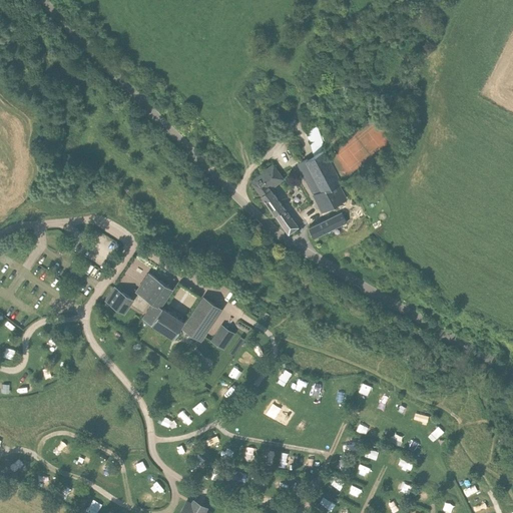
[(307,127),(314,151),(324,145),(317,122),(307,127)]
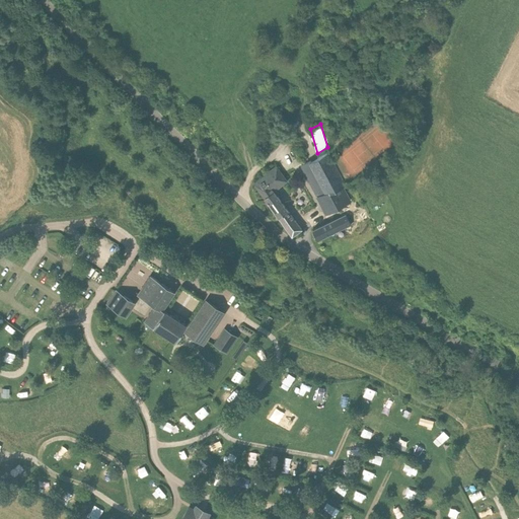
[(301,162),(325,209),(350,197),(342,181),(345,179),(327,147),(317,153),(301,162)]
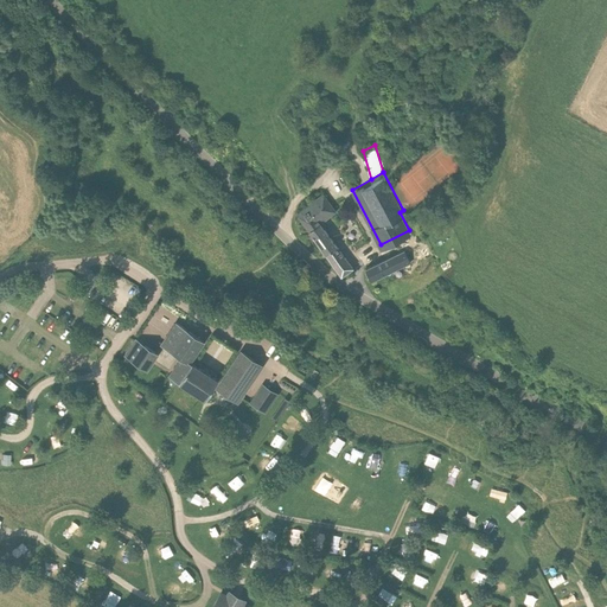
[(340,273),(351,266),(321,223),(324,222),(323,218),(334,210),(324,193),(298,211),(340,273)]
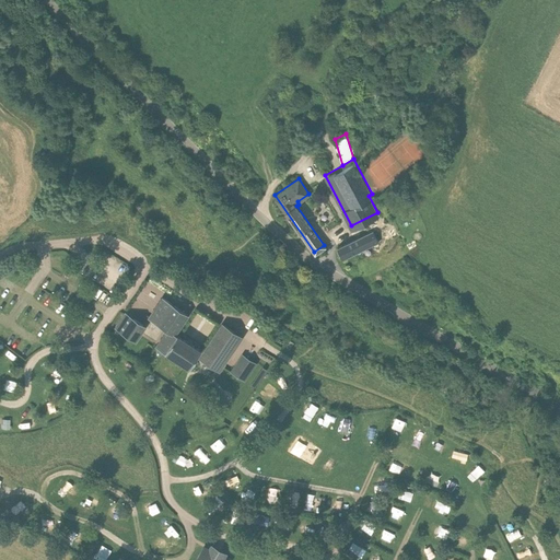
[(373,229),(337,245),(341,255),(377,238),(373,229)]
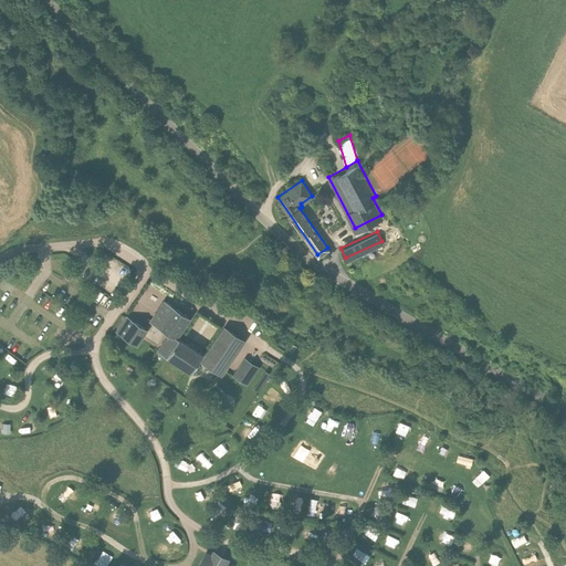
[(177,337),(189,318),(164,302),(150,322),(169,333),(158,349),(191,373),(203,355),(177,337)]
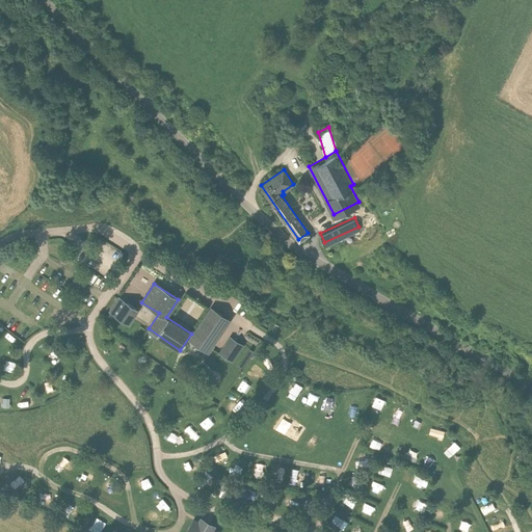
[(135,309),(120,298),(110,312),(129,324),(131,321),(129,320),(135,309)]
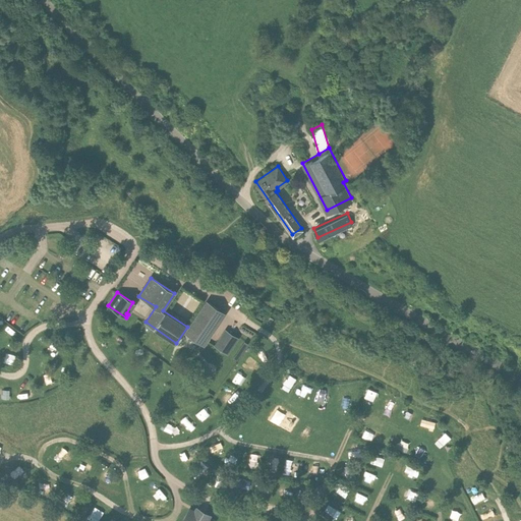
[(208,302),(189,330),(186,334),(200,344),(204,339),(210,331),(222,311),(208,302)]
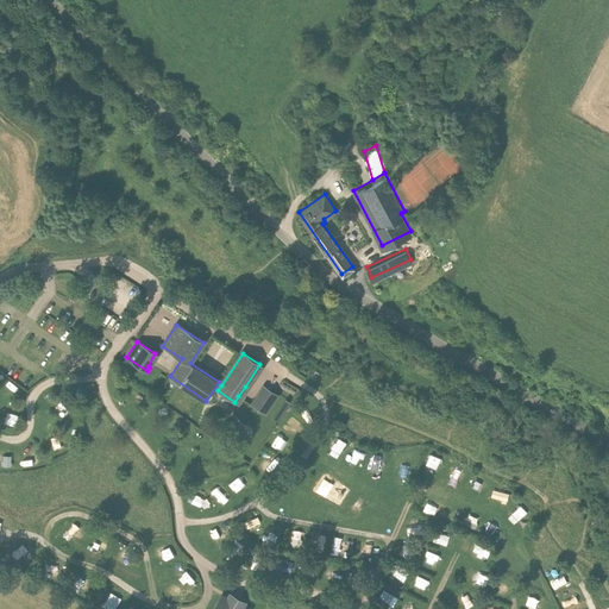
[(250,406),(265,415),(278,395),(263,385),(250,406)]
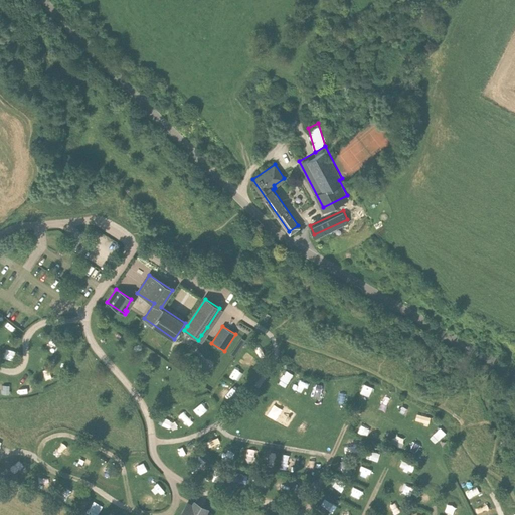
[(242,337),(231,352),(235,354),(245,339),(242,337)]
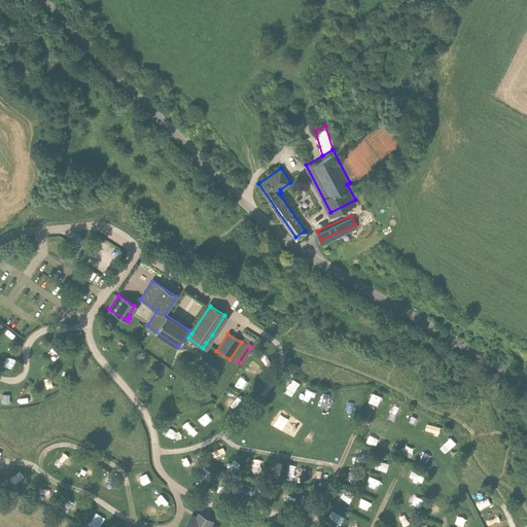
[(314,397),(316,389),(309,387),(306,395),(314,397)]
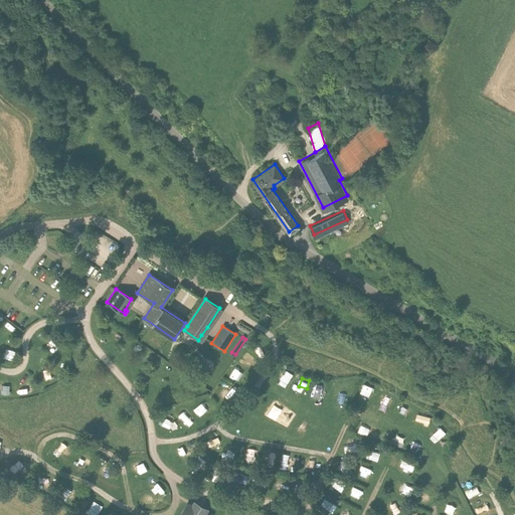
[(364,390),(363,398),(374,401),(375,392),(364,390)]
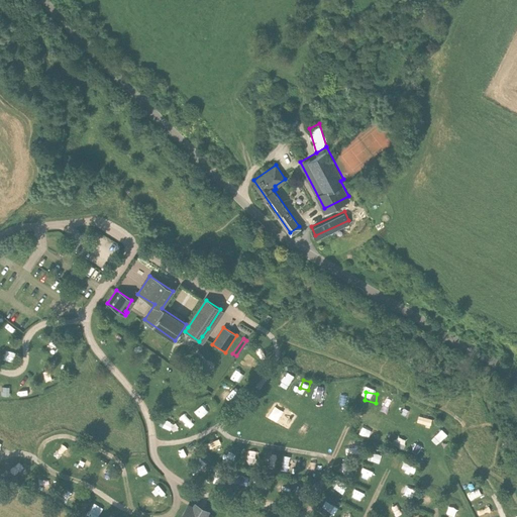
[(380,436),(382,427),(372,425),(370,434),(380,436)]
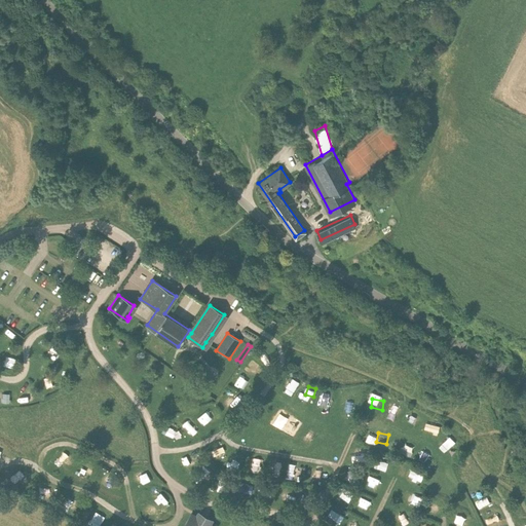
[(378,470),(386,472),(389,462),(381,460),(378,470)]
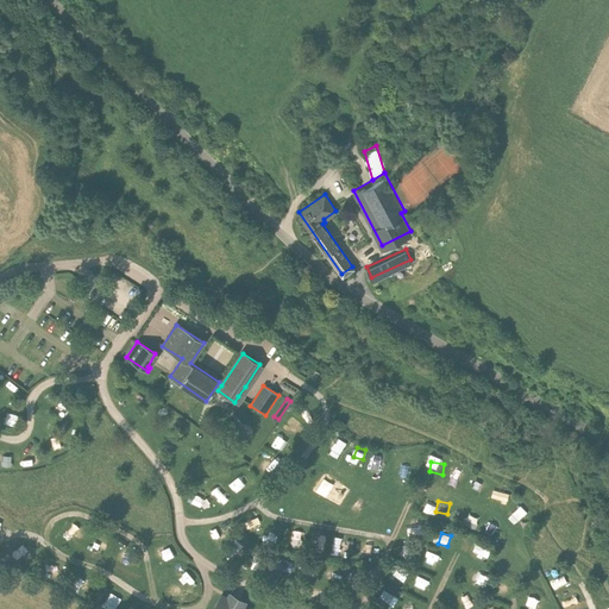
[(98,550),(107,554),(111,546),(101,542),(98,550)]
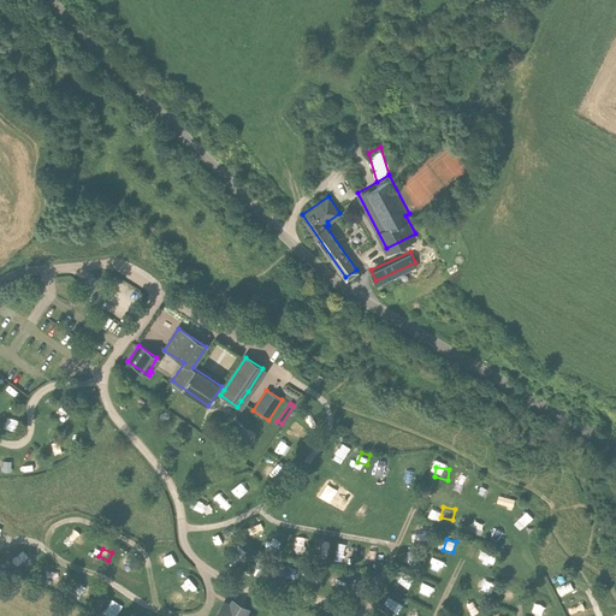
[(368,555),(366,563),(378,567),(380,558),(368,555)]
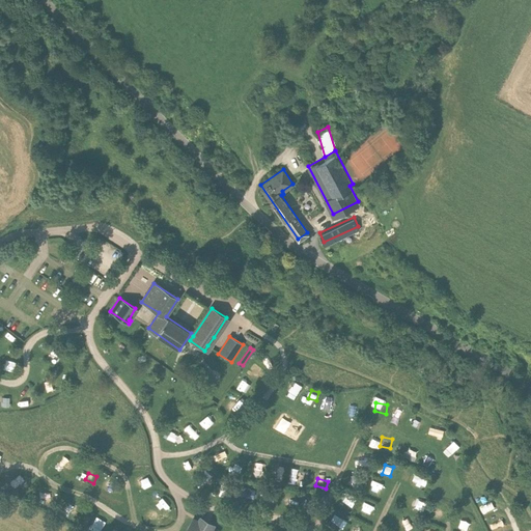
[(104,491),(113,494),(118,483),(108,479),(104,491)]
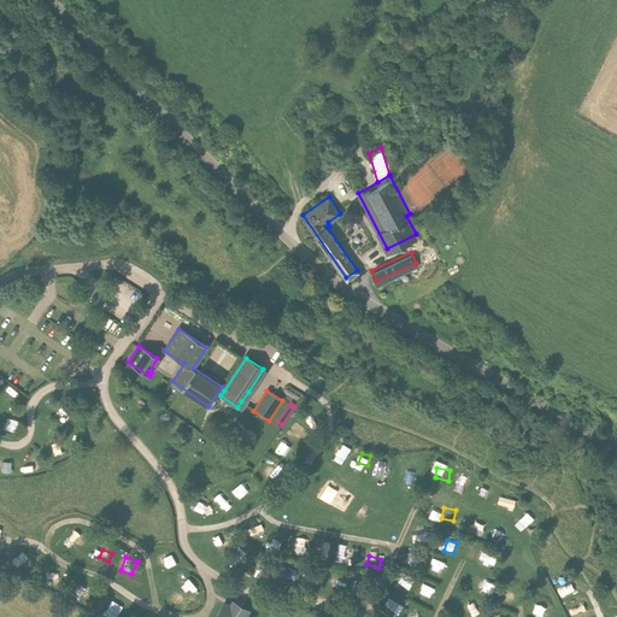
[(329,581),(341,583),(344,574),(331,570),(329,581)]
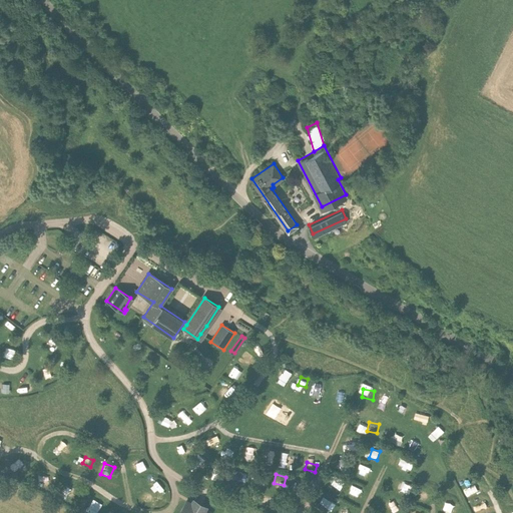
[(334,480),(332,487),(339,489),(341,483),(334,480)]
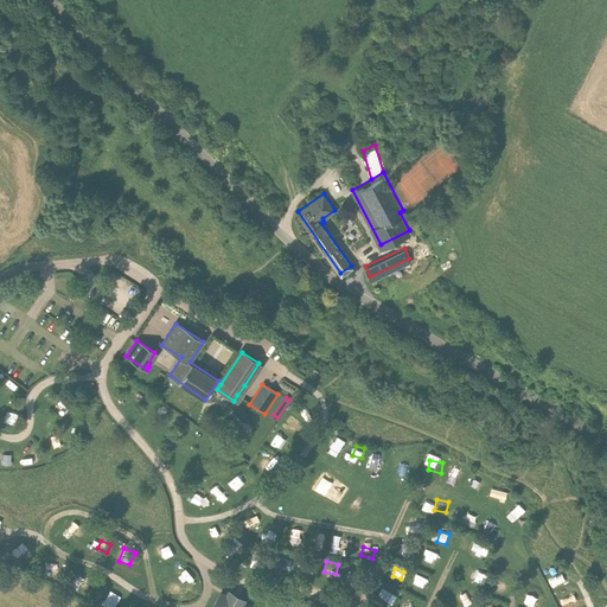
[(478,572),(474,581),(486,585),(490,575),(478,572)]
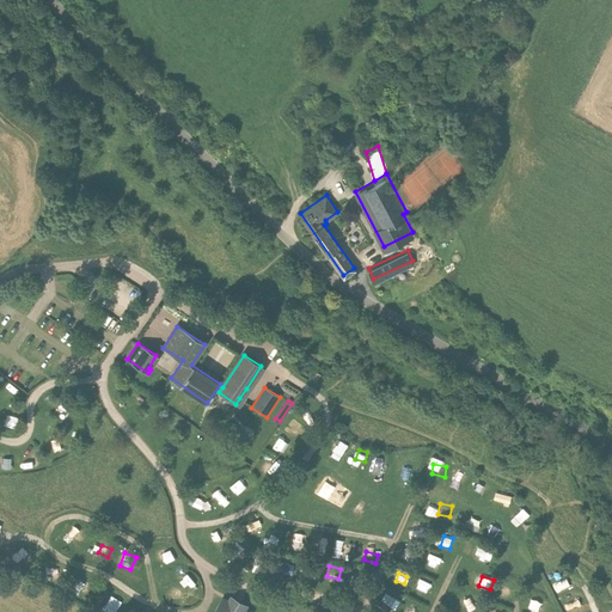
[(420,585),(416,593),(426,595),(428,587),(420,585)]
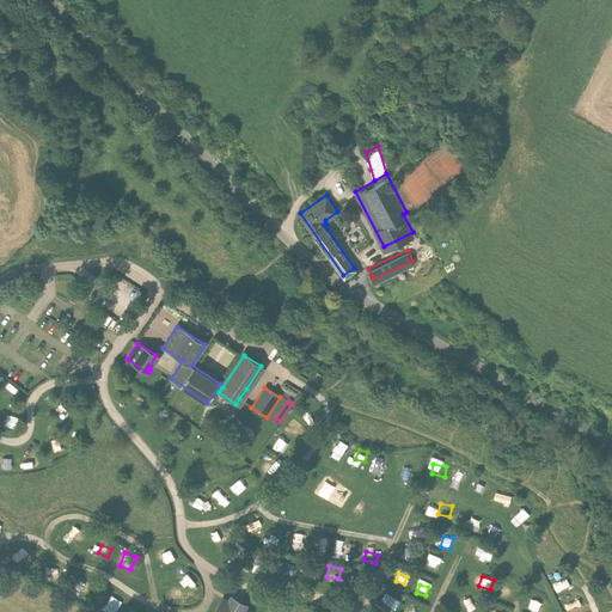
[(224,599),(215,611),(244,611),(228,603),(224,599)]
